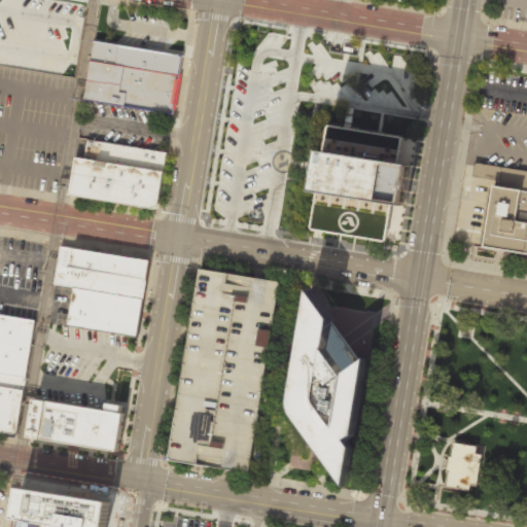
[(93,41),(83,101),(174,114),(182,55),(93,41)]
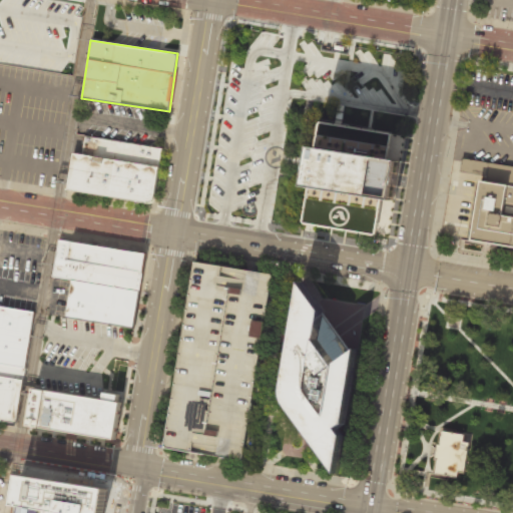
[(319,120),(315,145),(308,184),(303,220),(375,232),(390,133),(319,120)]
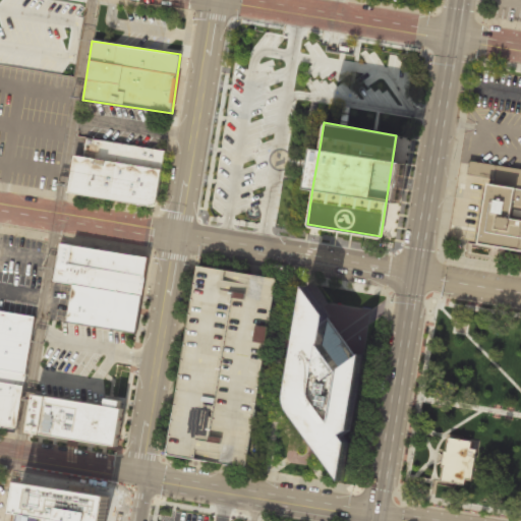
[(73,156),(68,194),(157,207),(164,150),(87,139),(84,157),(73,156)]
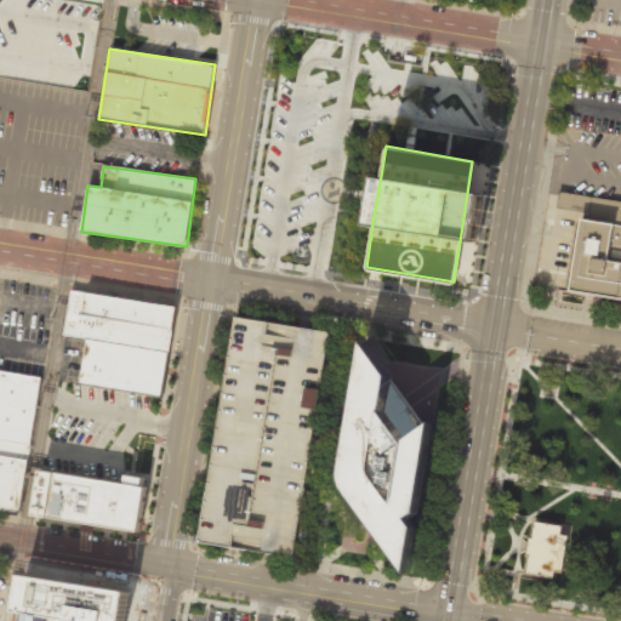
[(620,224),(579,218),(568,288),(620,296),(620,224)]
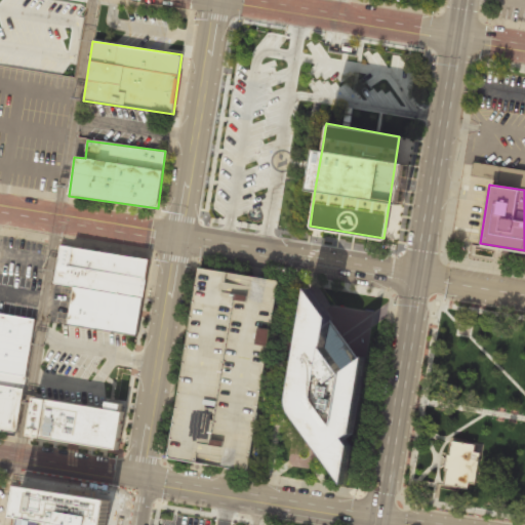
[(59,243),(53,282),(73,285),(68,322),(136,333),(148,256),(59,243)]
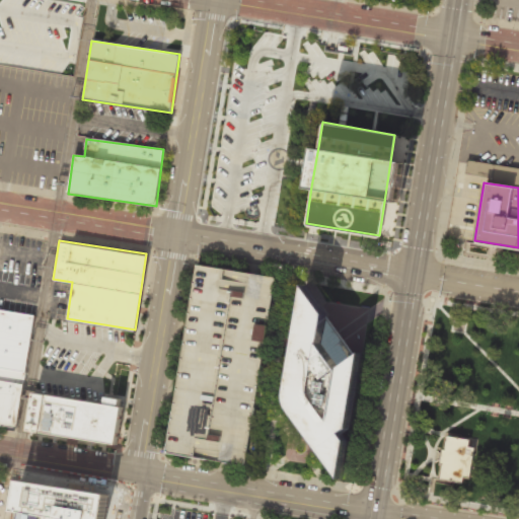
[(198,264),(276,277),(245,464),(166,451),(198,264)]
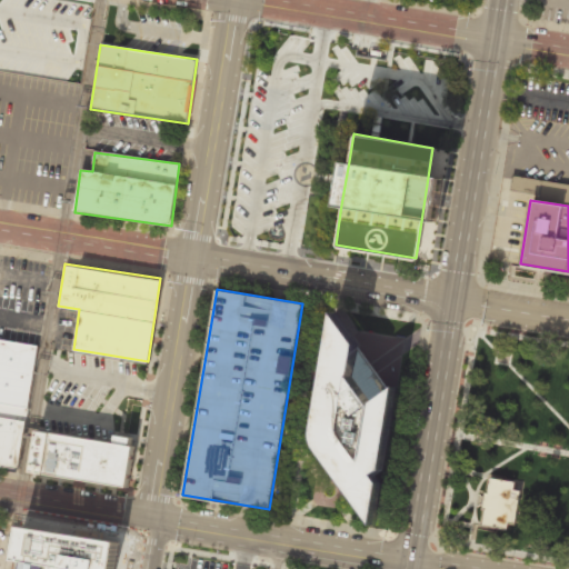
[(335,312),(317,429),(316,437),(318,442),(321,450),(373,525),(381,480),(376,473),(383,468),(395,387),(343,323),(335,312)]
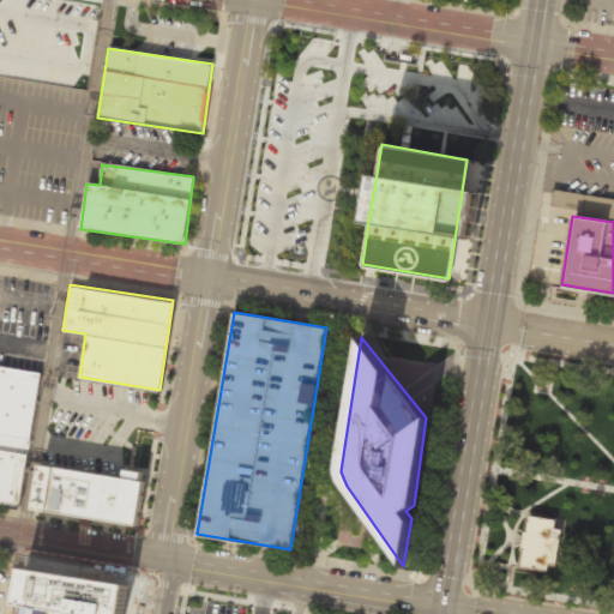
[(0,363),(40,371),(29,439),(0,434),(0,363)]
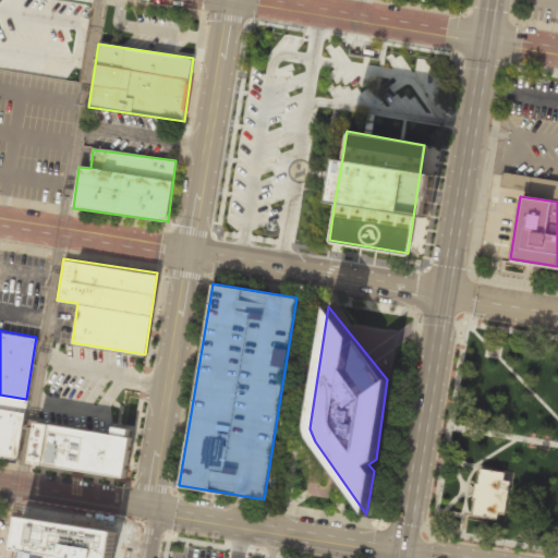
[(0,395),(0,455),(16,458),(26,399),(0,395)]
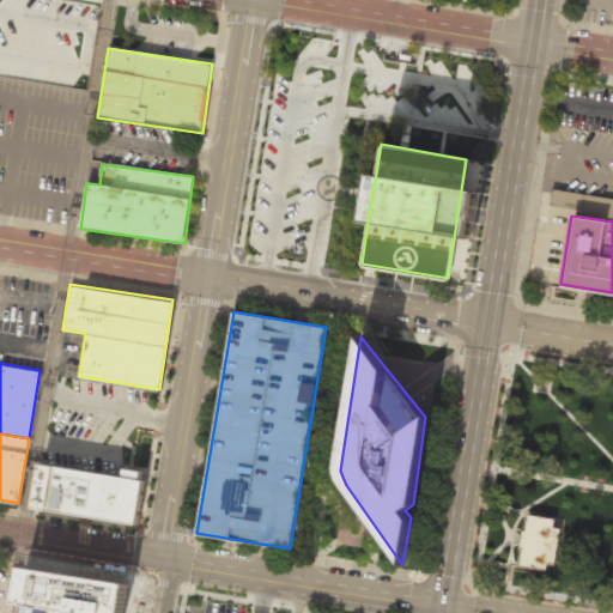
[(41,465),(34,511),(138,526),(145,479),(41,465)]
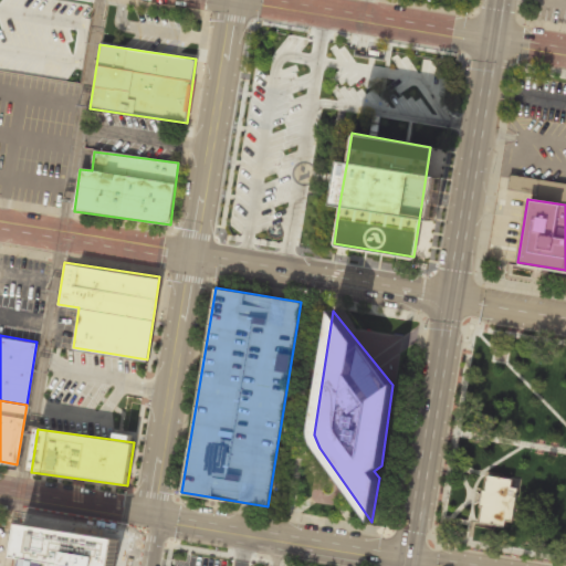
[(486,473),(484,489),(482,489),(479,506),(481,507),(479,522),(505,526),(505,521),(512,522),(519,486),(512,485),(513,478),(486,473)]
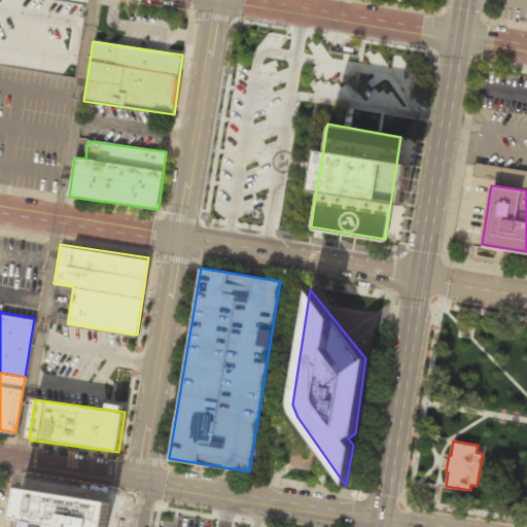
[(109,499),(104,526),(27,526),(14,525),(21,486),(109,499)]
